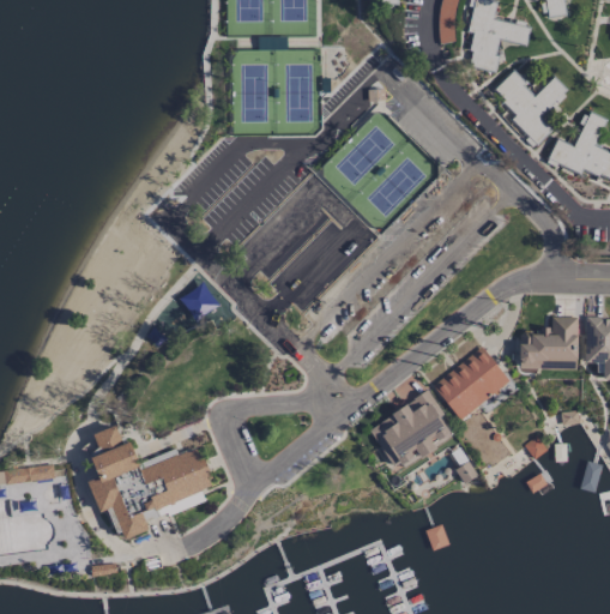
[(496,72),(502,41),(529,46),(532,28),(494,20),(497,1),(491,0),(473,0),(467,31),(475,32),(469,67),(496,72)]
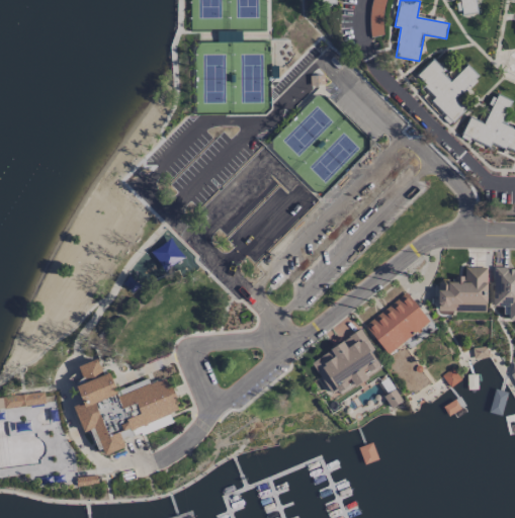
[(460,0),(462,14),(478,12),(476,0),(460,0)]
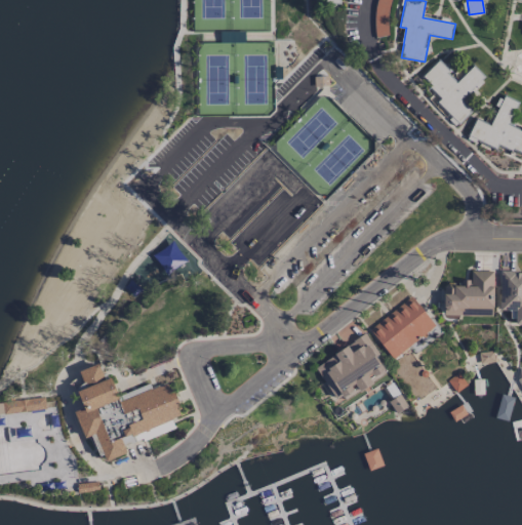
[(476,66),(459,80),(440,59),(423,76),(443,98),(440,103),(459,124),(474,112),(463,99),(487,78),(476,66)]
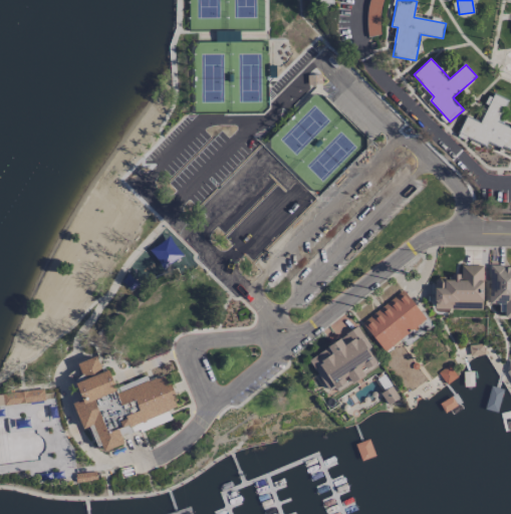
[(510,125),(499,120),(508,99),(494,93),(481,123),(467,117),(460,135),(487,146),(489,141),(510,150),(510,125)]
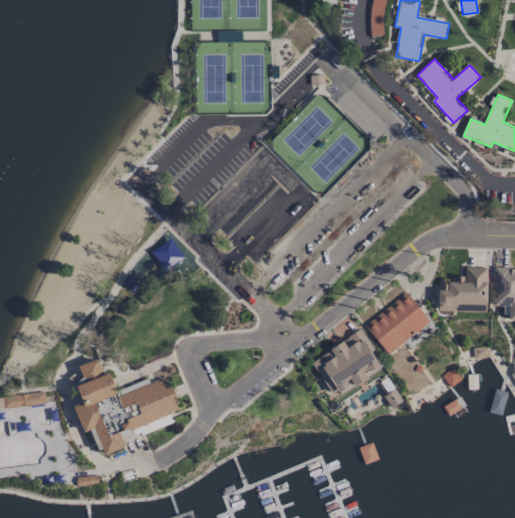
[(168,271),(186,257),(171,238),(153,253),(168,271)]
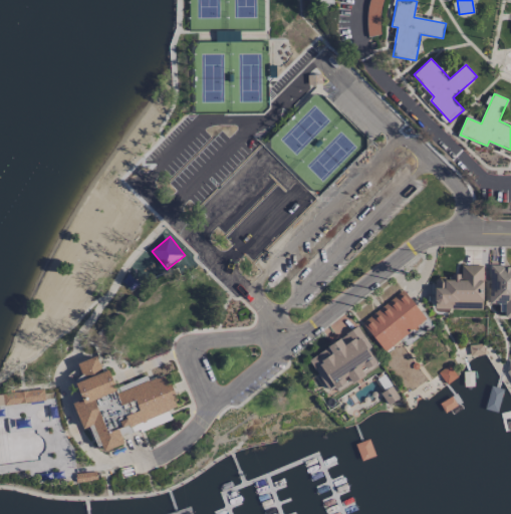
[(436,308),(468,308),(468,302),(484,303),(485,265),(463,265),(463,274),(451,274),(451,278),(437,278),(436,308)]
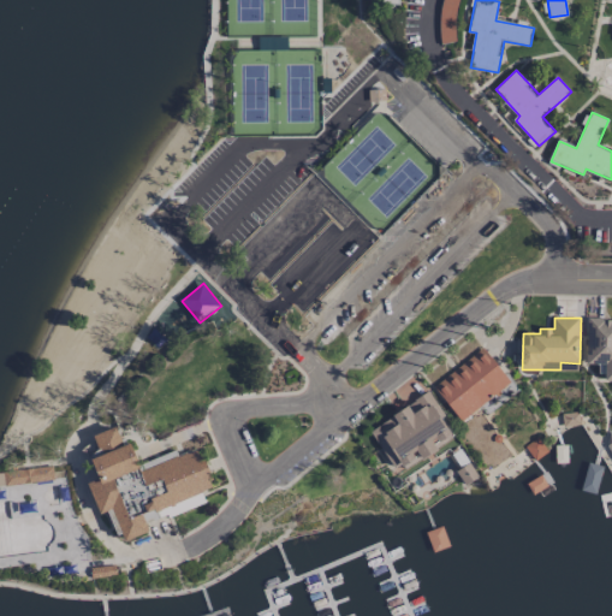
[(606,365),(606,380),(611,380),(611,318),(588,318),(588,365),(606,365)]
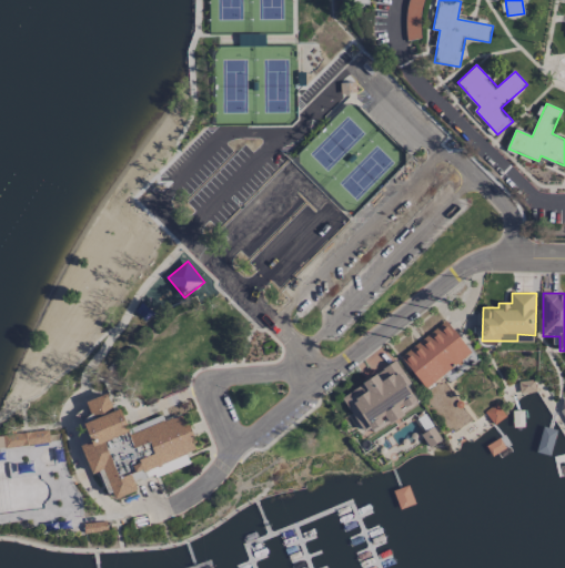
[(402,356),(426,388),(473,353),(449,321),(402,356)]
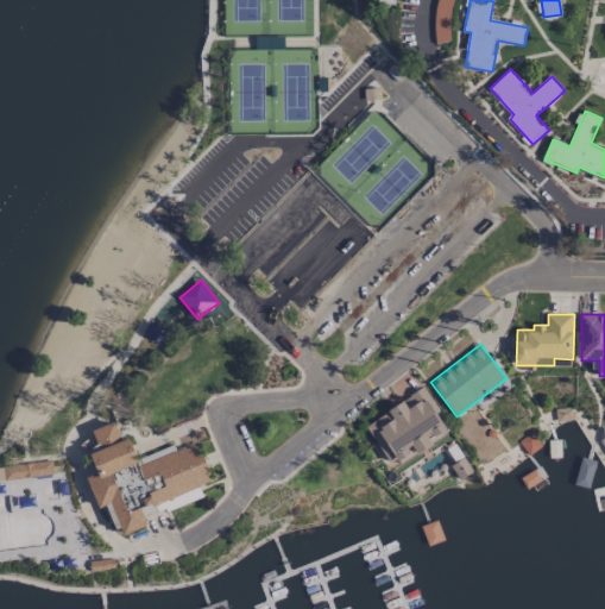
[(367,425),(392,465),(416,450),(417,453),(452,432),(423,389),(367,425)]
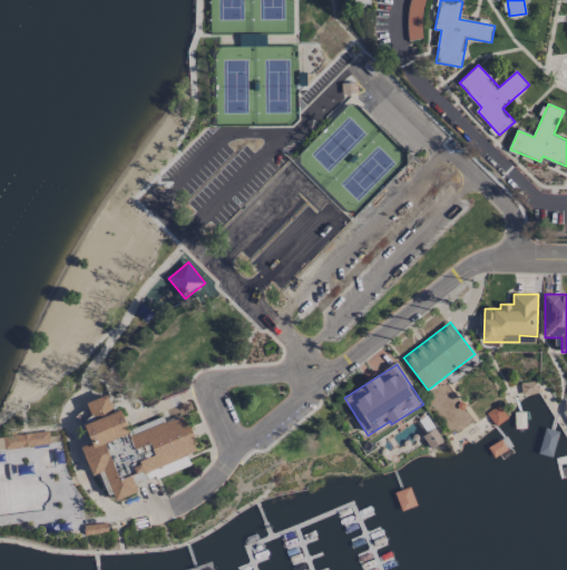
[(108,395),(86,402),(93,416),(84,424),(86,425),(93,443),(82,446),(95,477),(106,473),(118,501),(140,493),(138,483),(193,464),(188,455),(198,450),(195,444),(199,441),(188,420),(185,421),(182,415),(175,419),(167,420),(130,430),(127,421),(123,410),(115,409),(108,395)]
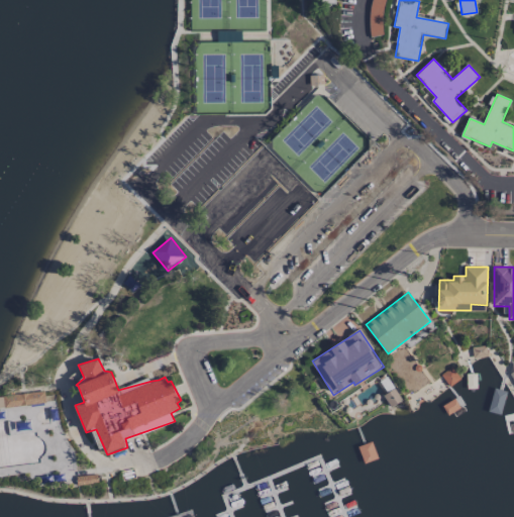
[(461,379),(453,368),(442,375),(451,387),(461,379)]
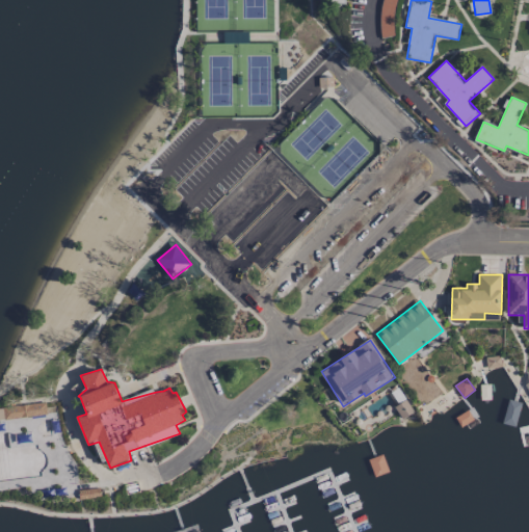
[(48,416),(47,404),(5,406),(6,419),(48,416)]
